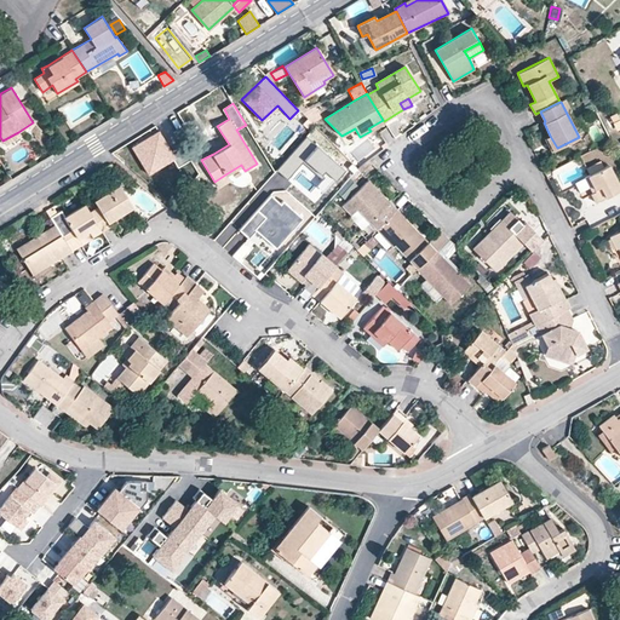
[(371,131),(384,122),(383,120),(368,128),(371,131)]
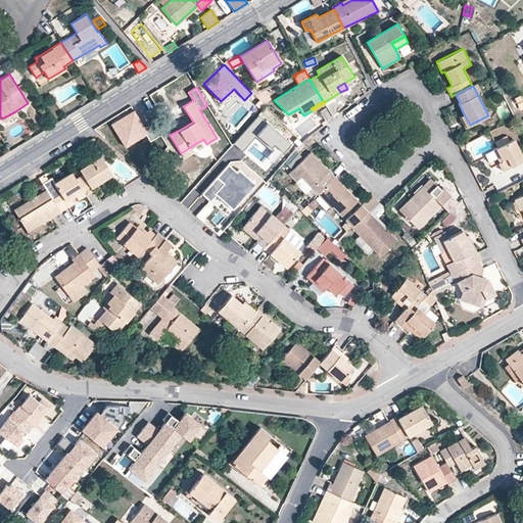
[(144,128),(134,110),(111,124),(126,146),(146,134),(150,141),(160,134),(153,123),(144,128)]
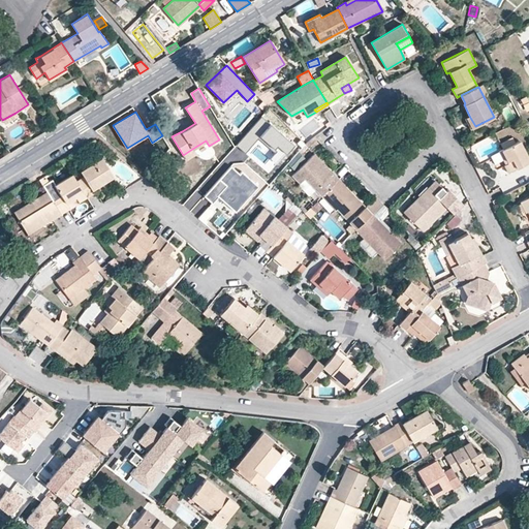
[(18,116),(16,113),(2,120),(4,124),(18,116)]
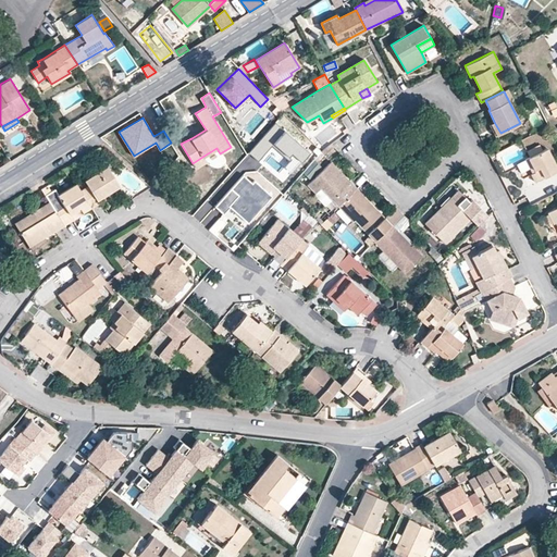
[(275,122),(248,152),(258,161),(273,144),(292,159),(284,166),(291,172),(309,152),(275,122)]
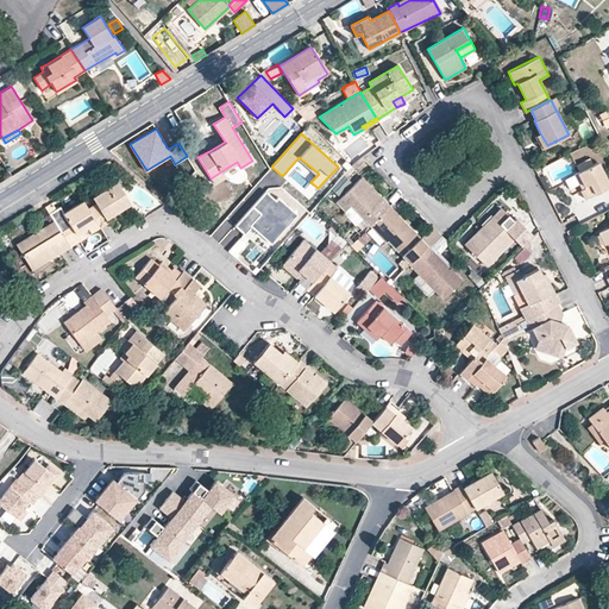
[(547,145),(540,133),(537,135),(542,148),(547,145)]
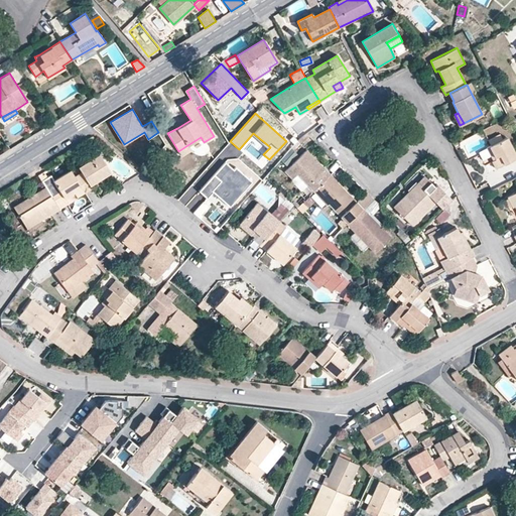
[(190,120),(188,117),(175,125),(177,128),(190,120)]
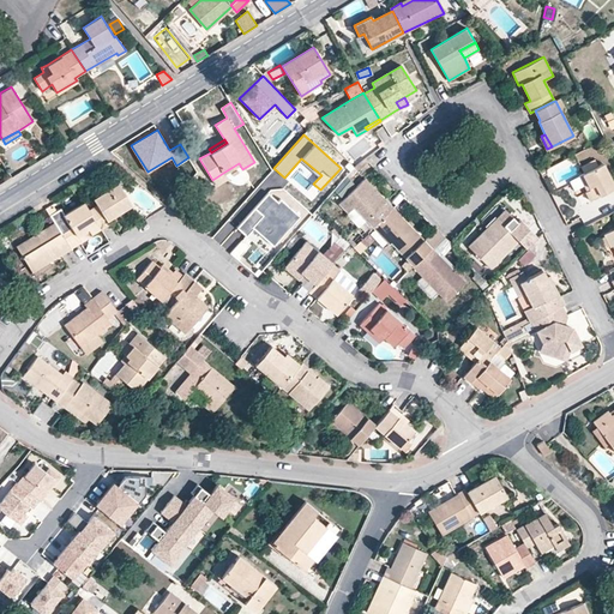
[(597,166),(594,158),(581,167),(583,173),(597,166)]
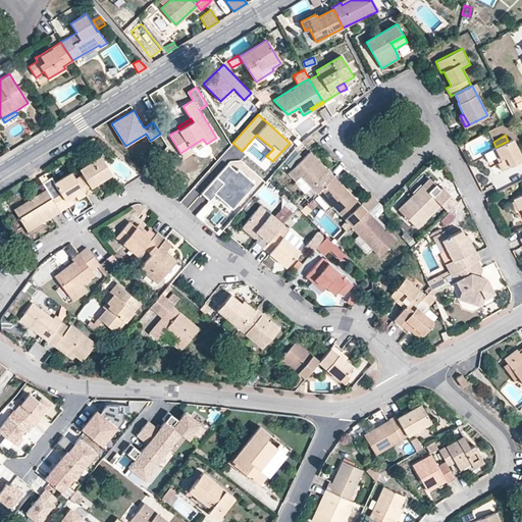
[(521,159),(521,157),(513,139),(508,141),(496,147),(491,149),(497,158),(500,156),(502,161),(498,163),(502,170),(521,159)]
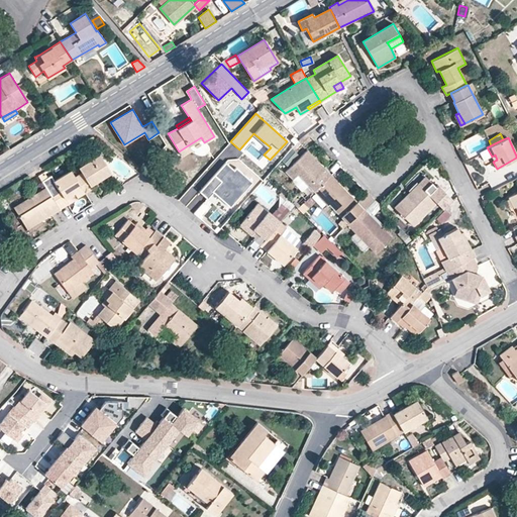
[(191,150),(188,145),(179,151),(182,156),(191,150)]
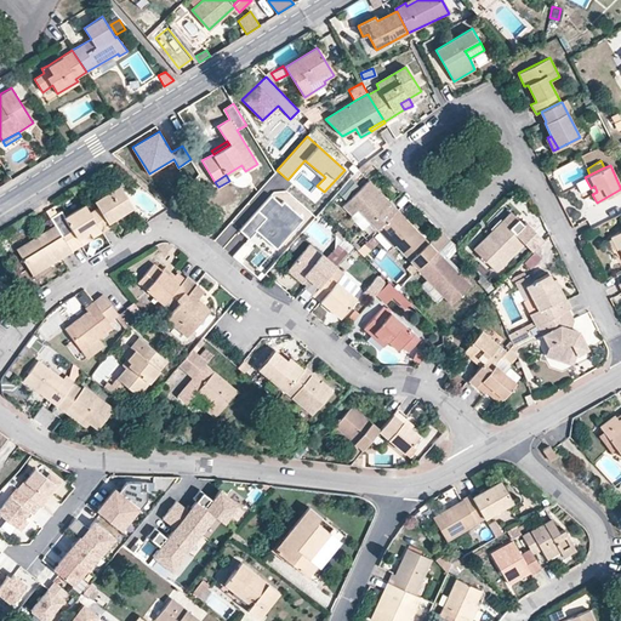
[(389,201),(386,205),(381,200),(385,197),(369,180),(342,205),(352,215),(357,209),(376,229),(397,210),(389,201)]
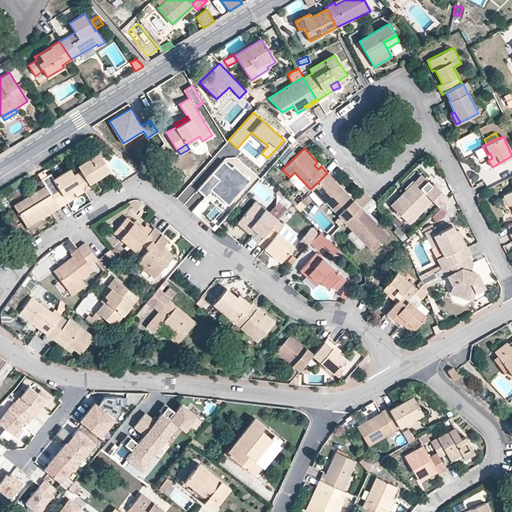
[(108,167),(99,152),(78,166),(81,171),(74,175),(83,190),(84,191),(91,186),(89,183),(87,180),(108,167)]
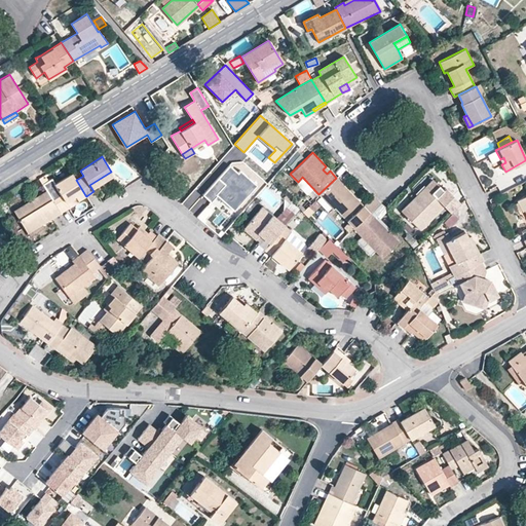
[(237,172),(229,164),(202,194),(211,201),(217,195),(233,210),(257,184),(240,170),(237,172)]
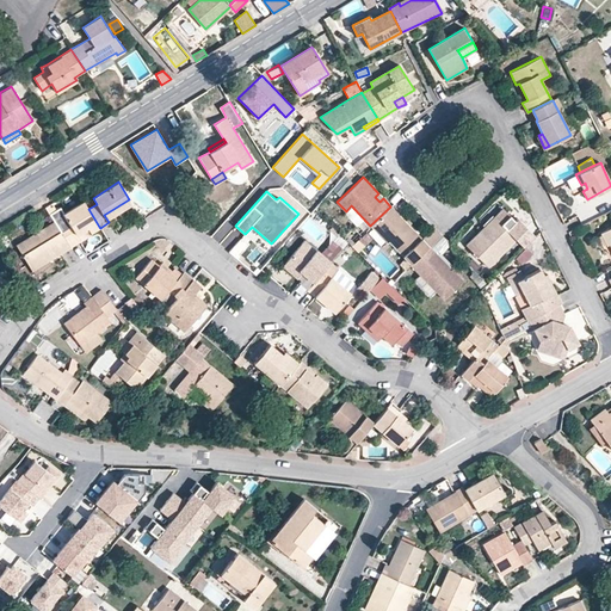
[(106,218),(131,204),(129,199),(104,215),(106,218)]
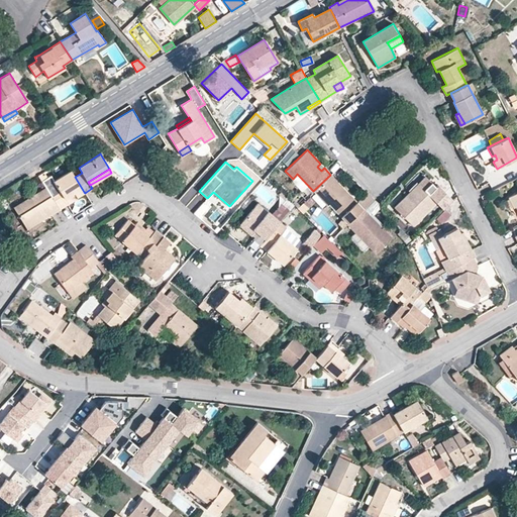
[(75,177),(71,171),(54,181),(57,186),(48,191),(60,209),(68,204),(65,198),(74,193),(76,197),(84,192),(75,177)]
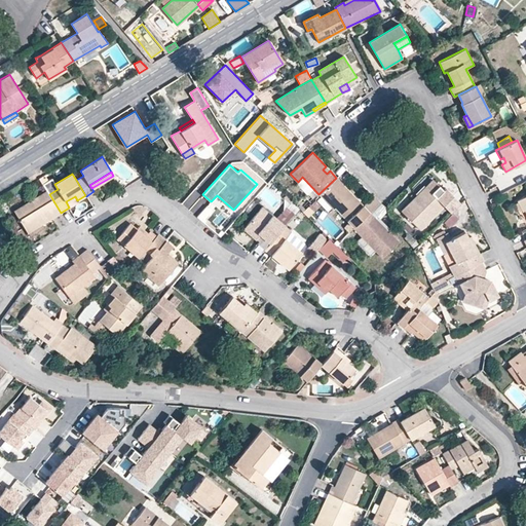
[(363,204),(336,178),(318,194),(334,210),(335,208),(353,226),(369,212),(363,204)]
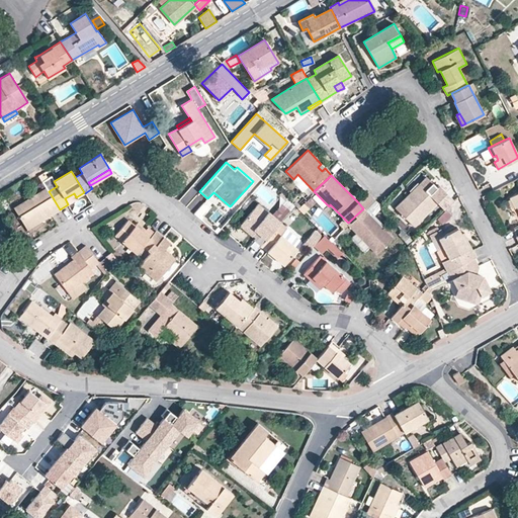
[(413,227),(438,202),(435,199),(442,192),(437,187),(426,176),(418,184),(421,187),(410,197),(407,195),(395,207),(413,227)]
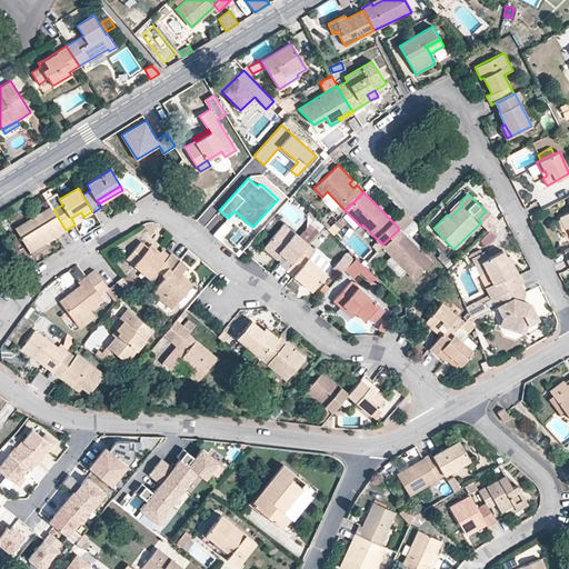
[(450,217),(462,206),(459,202),(447,215),(450,217)]
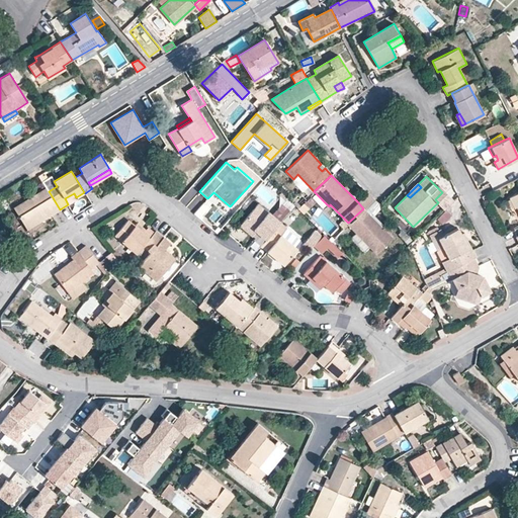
[(444,208),(453,199),(439,185),(437,187),(442,192),(435,199),(438,202),(444,208)]
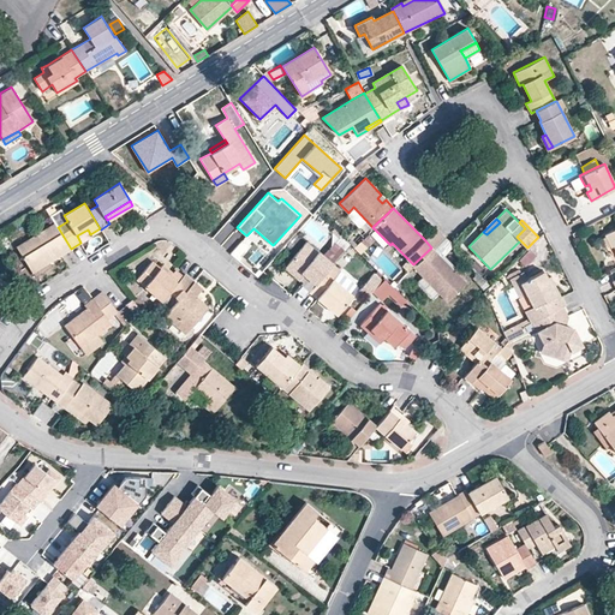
[(58,227),(54,222),(16,246),(30,269),(47,260),(49,262),(71,249),(58,227)]
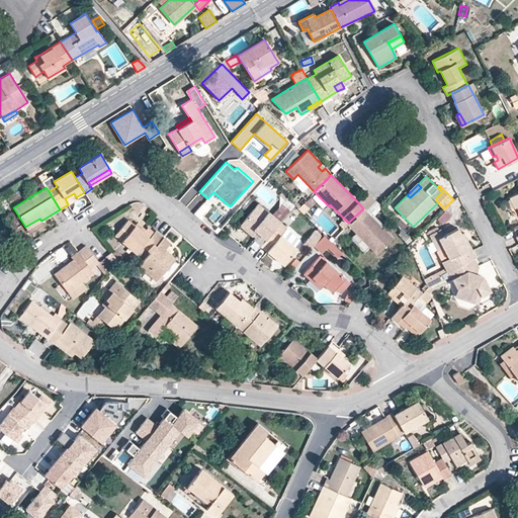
[(327,204),(314,191),(310,196),(322,208),(327,204)]
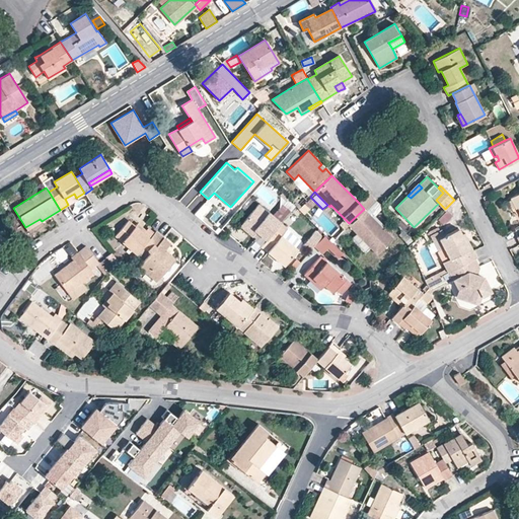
[(364,209),(374,199),(368,193),(358,202),(364,209)]
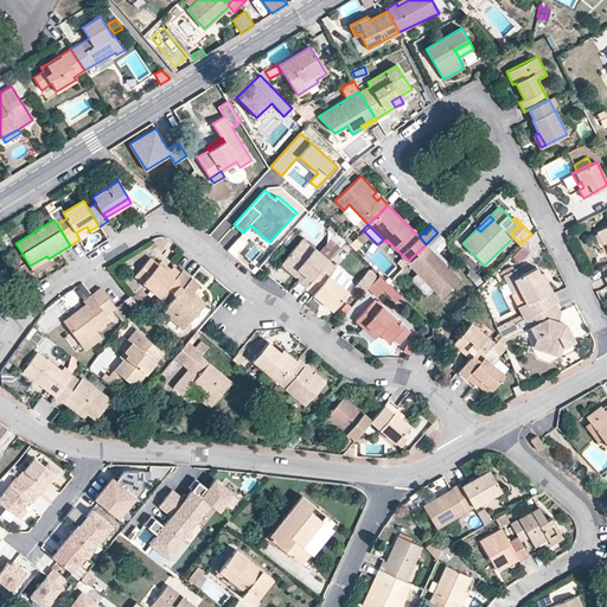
[(606,225),(596,231),(604,244),(606,243),(606,241),(606,225)]
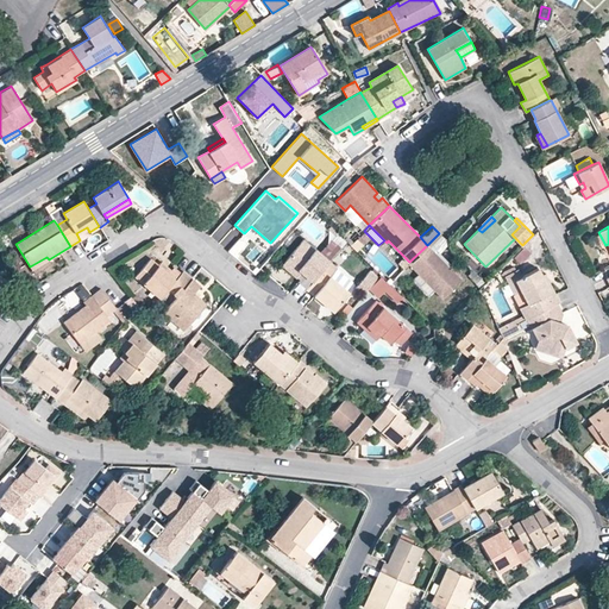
[(89,232),(87,227),(76,233),(80,240),(90,233),(89,232)]
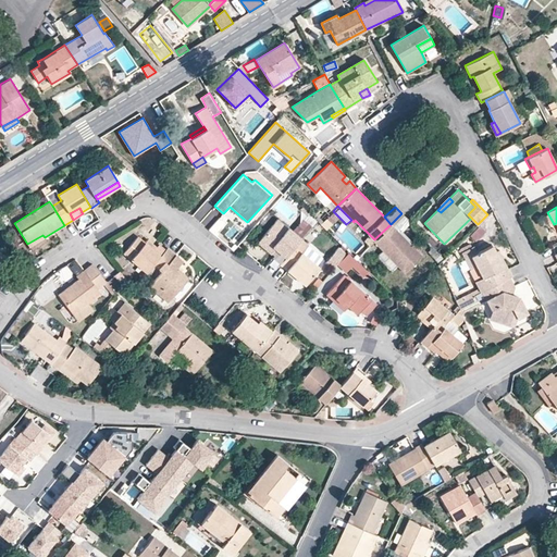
[(410,222),(401,213),(391,224),(399,233),(410,222)]
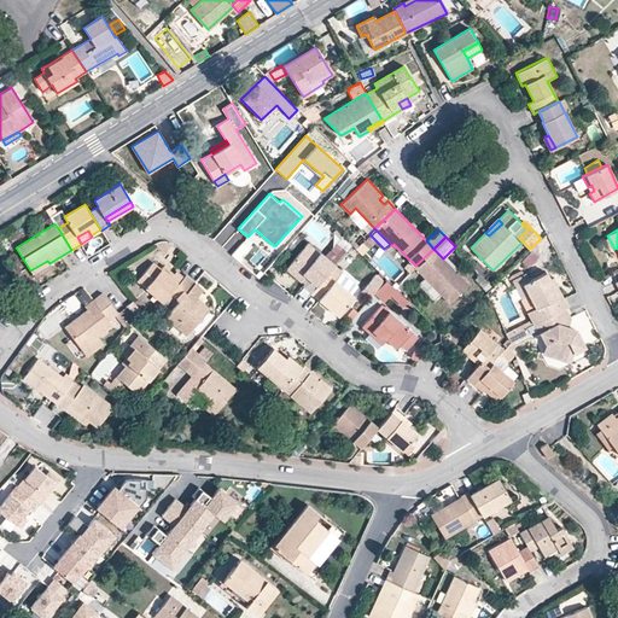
[(334,266),(308,243),(291,263),(318,285),(333,266),(334,266)]
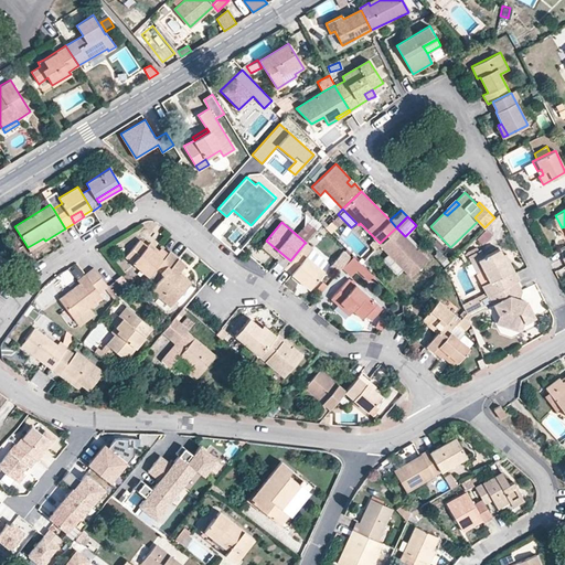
[(405,236),(396,227),(380,243),(379,245),(387,254),(403,269),(409,277),(427,259),(405,236)]
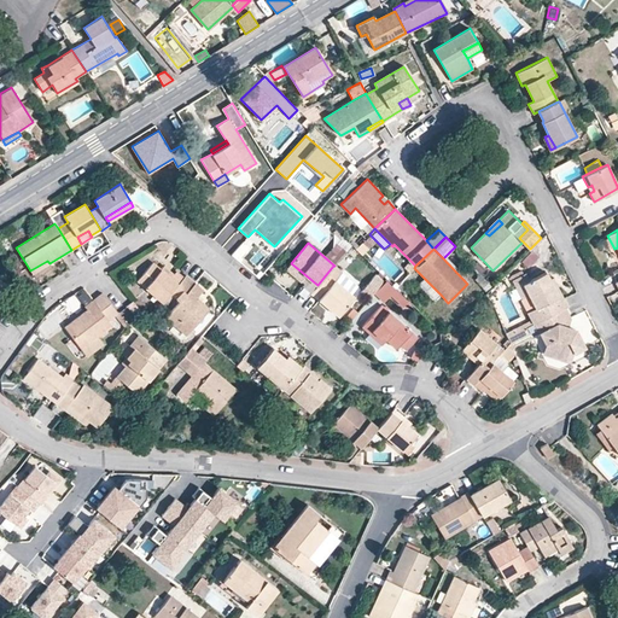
[(537,255),(532,250),(523,261),(529,266),(537,255)]
